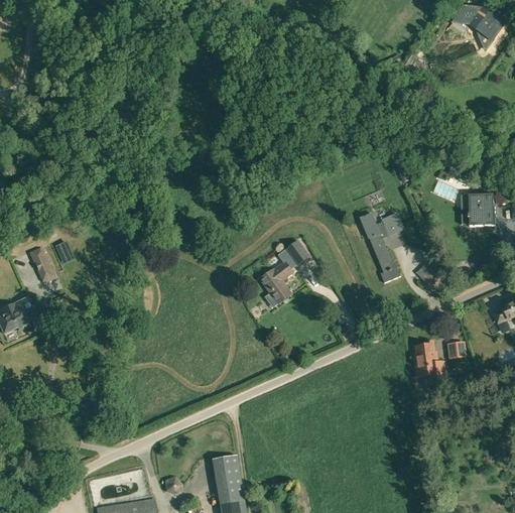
[(494,6),(467,4),(452,25),(463,33),(473,20),(480,25),(489,45),(509,17),(494,6)]
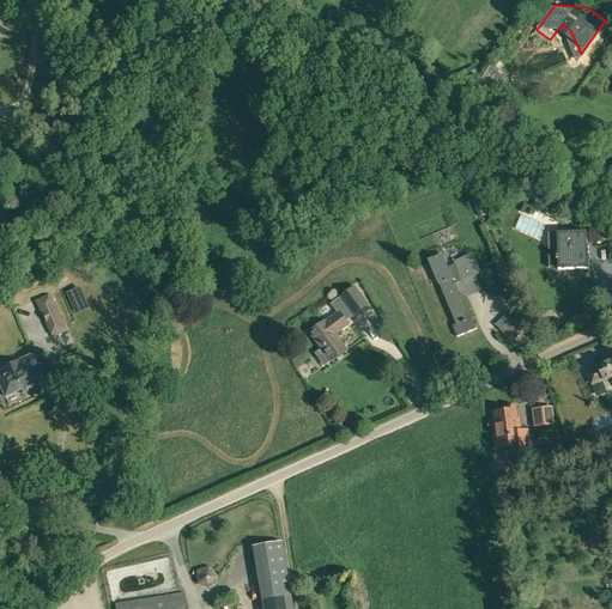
[(43,52),(54,60),(64,48),(54,40),(43,52)]
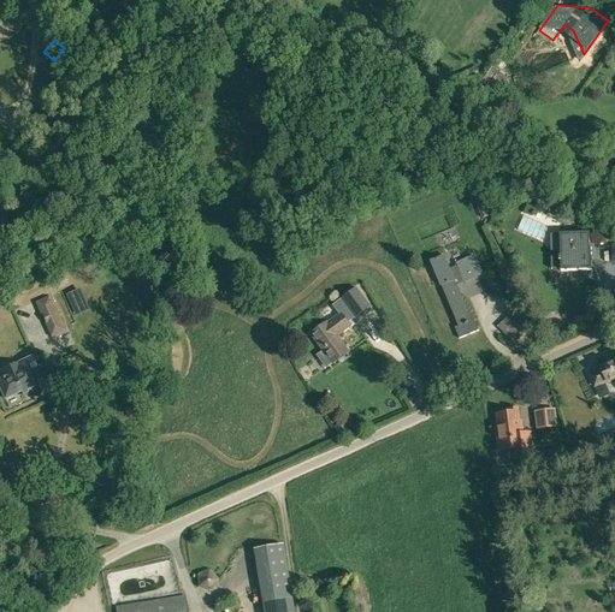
[(483,75),(471,90),(477,95),(484,85),(494,87),(490,79),(495,71),(503,72),(491,64),(483,75)]
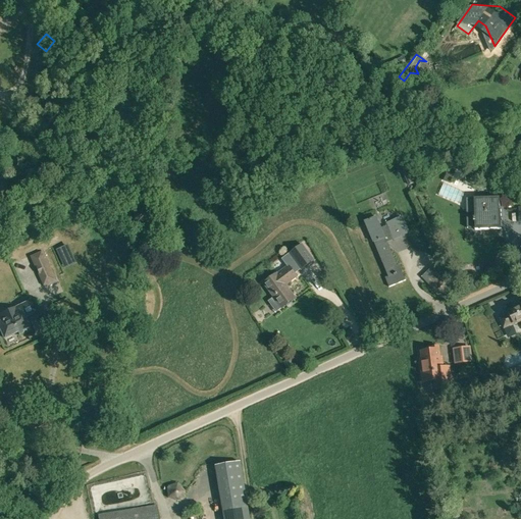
[(384,63),(388,72),(406,64),(402,55),(384,63)]
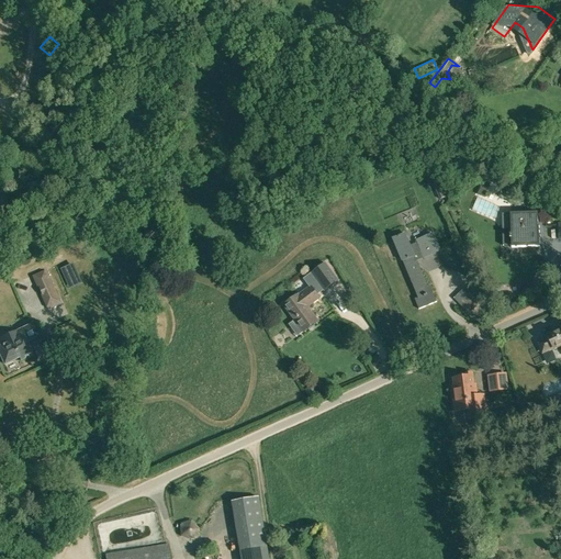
[(450,79),(458,80),(462,74),(459,66),(451,65),(447,73),(450,79)]
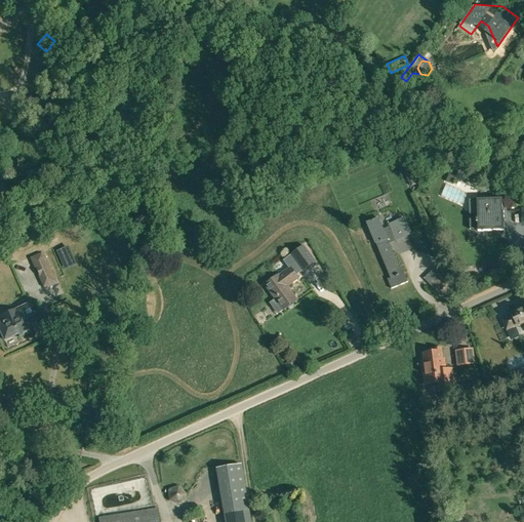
[(416,174),(407,178),(409,184),(418,179),(416,174)]
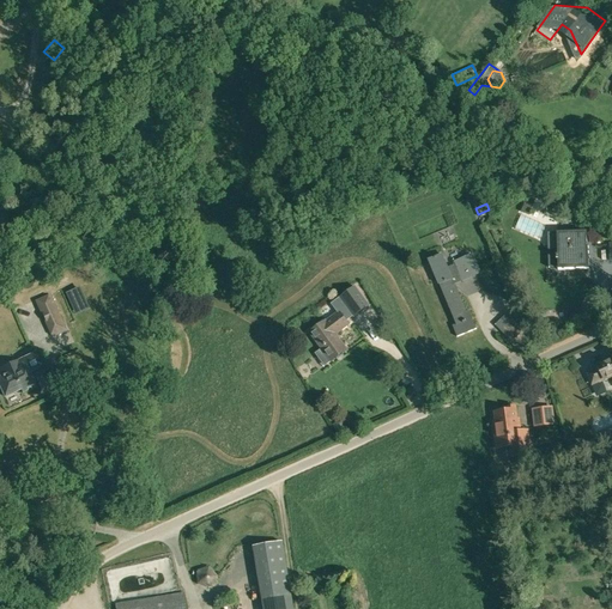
[(557,263),(557,266),(587,266),(587,243),(585,243),(585,230),(557,230),(557,247),(547,247),(549,263),(557,263)]
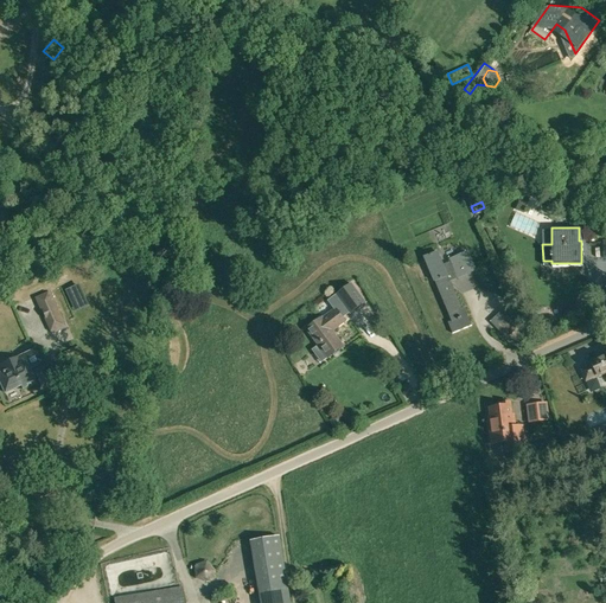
[(434,277),(451,318),(447,319),(452,331),(471,322),(464,305),(460,306),(448,277),(473,267),(466,249),(448,257),(450,258),(441,262),(437,249),(423,255),(433,277),(434,277)]
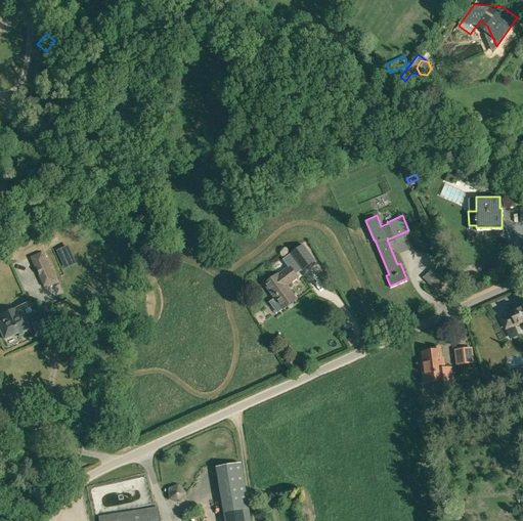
[(277,271),(263,281),(274,296),(269,300),(276,310),(281,306),(295,297),(285,283),(289,279),(290,280),(297,274),(294,271),(300,266),(301,268),(314,259),(302,243),(290,252),(290,253),(284,258),(288,264),(277,272),(277,271)]
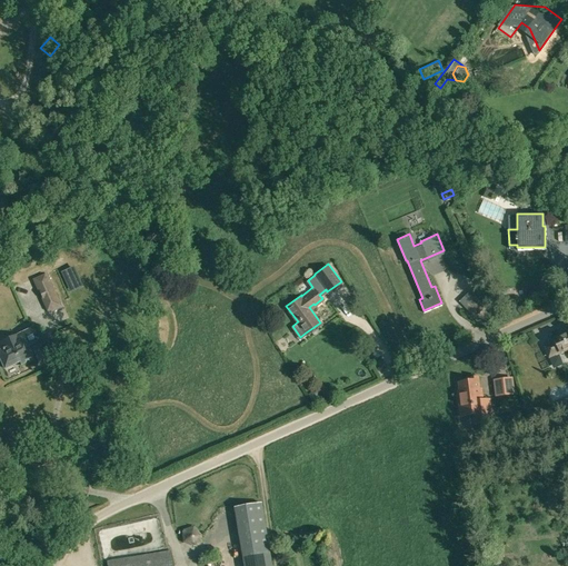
[(46,270),(31,277),(47,310),(61,305),(46,270)]
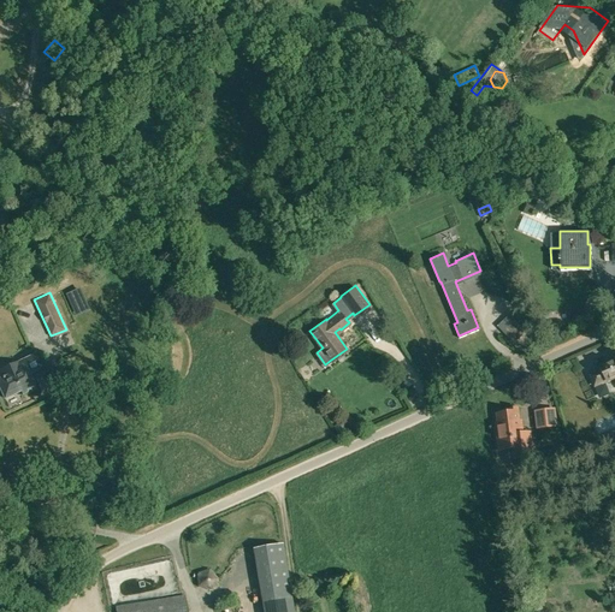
[(507,333),(513,340),(525,328),(519,322),(507,333)]
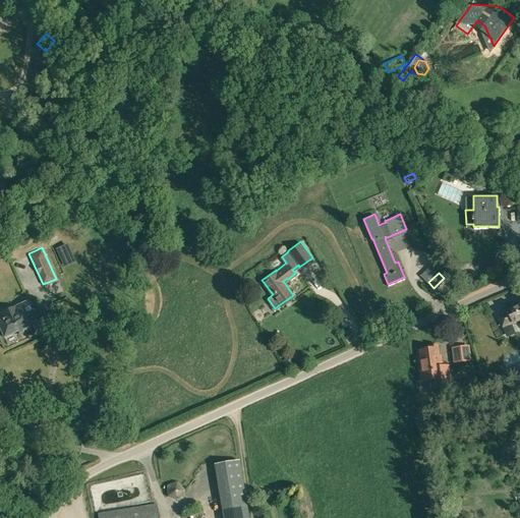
[(19,302),(20,304),(11,308),(10,306),(0,311),(0,330),(2,335),(16,329),(17,332),(27,327),(21,312),(33,308),(29,298),(19,302)]
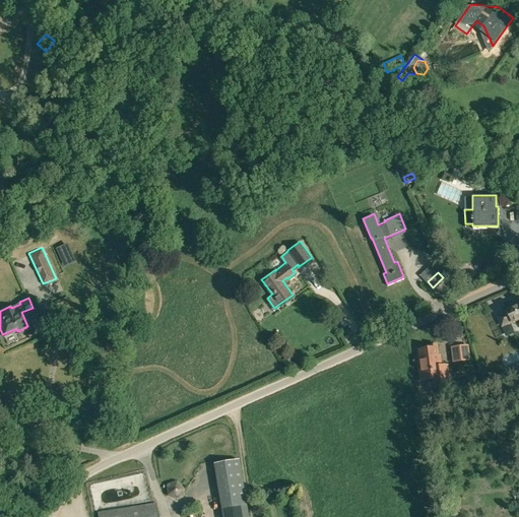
[(518,300),(518,301),(518,302),(507,309),(507,310),(497,314),(502,323),(511,319),(512,320),(518,317),(518,300)]
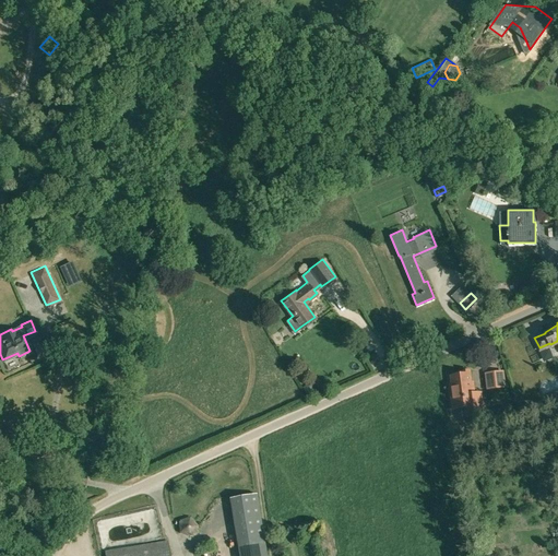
[(464,405),(465,414),(483,412),(481,390),(473,391),(472,380),(470,380),(469,368),(459,369),(460,373),(450,374),(452,390),(450,390),(452,406),(464,405)]
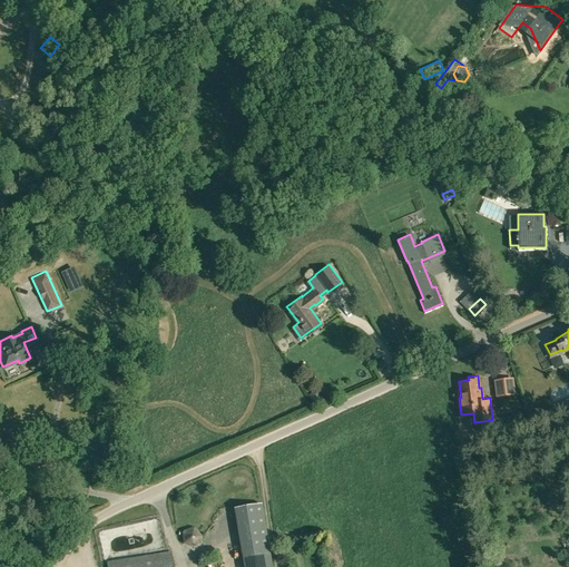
[(512,377),(501,378),(503,396),(514,393),(512,377)]
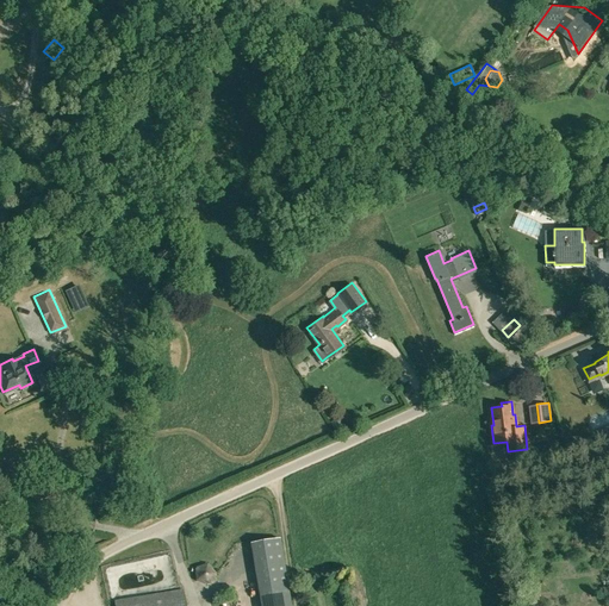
[(250,539),(260,605),(290,605),(279,535),(250,539)]
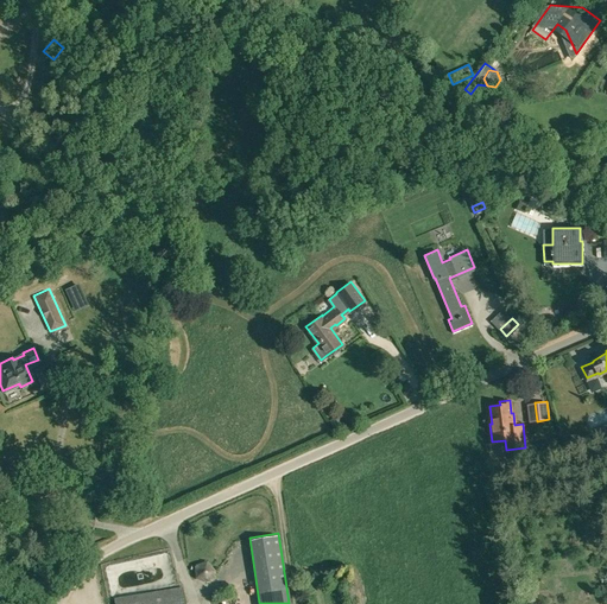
[(194,577),(206,580),(207,580),(214,570),(214,568),(208,559),(206,558),(194,561),(193,563),(193,576),(194,577)]
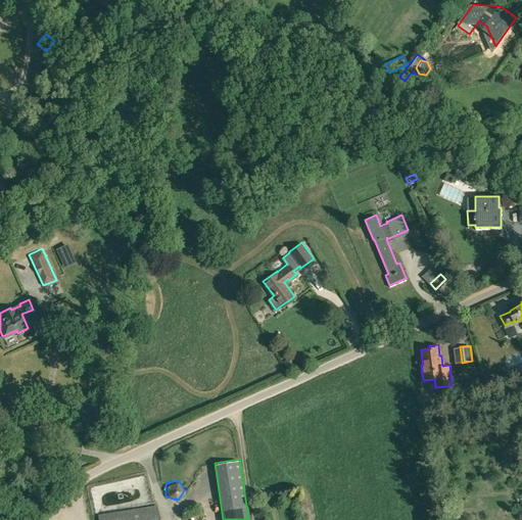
[(97,513),(97,519),(158,519),(155,503),(97,513)]
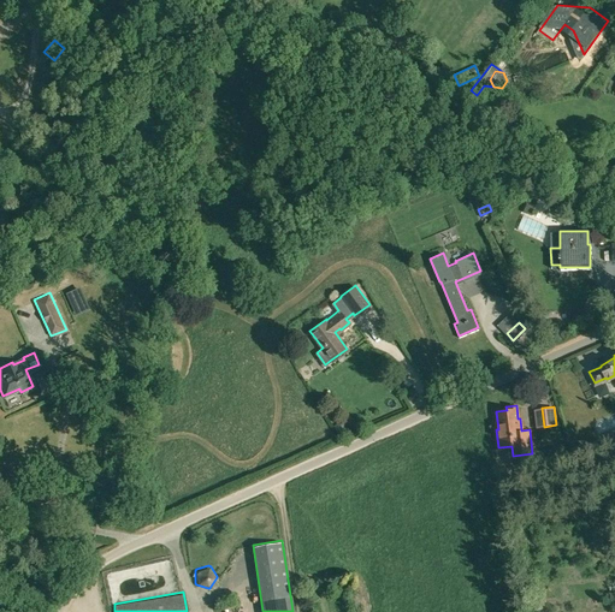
All buildings are outlined.
